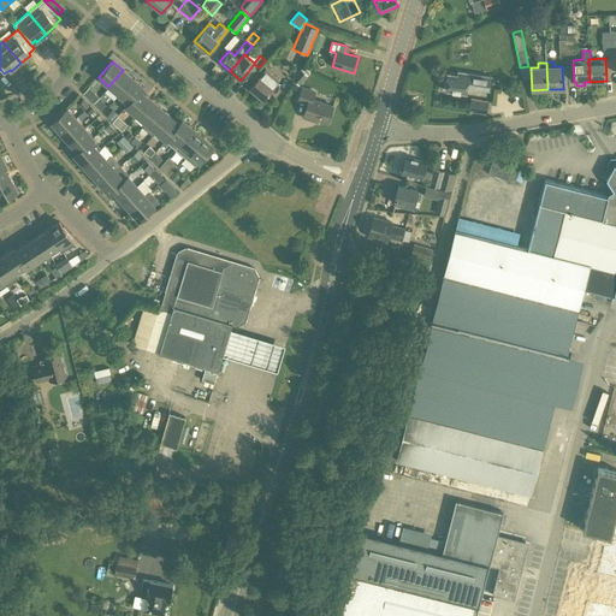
[(118,94),(132,78),(123,70),(108,87),(118,94)]
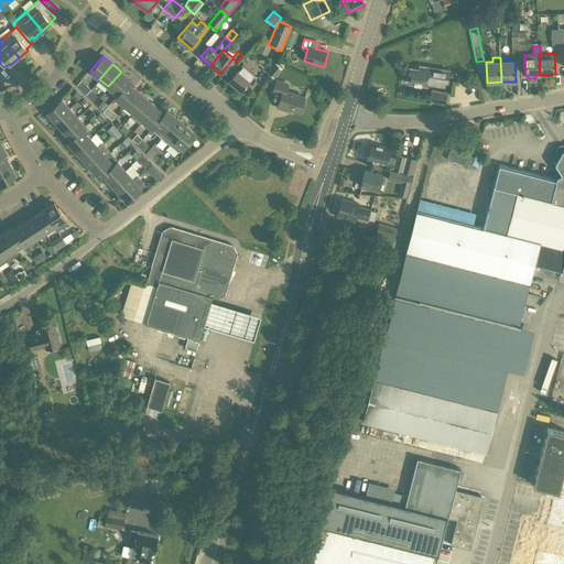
[(240,90),(255,74),(243,64),(229,80),(240,90)]
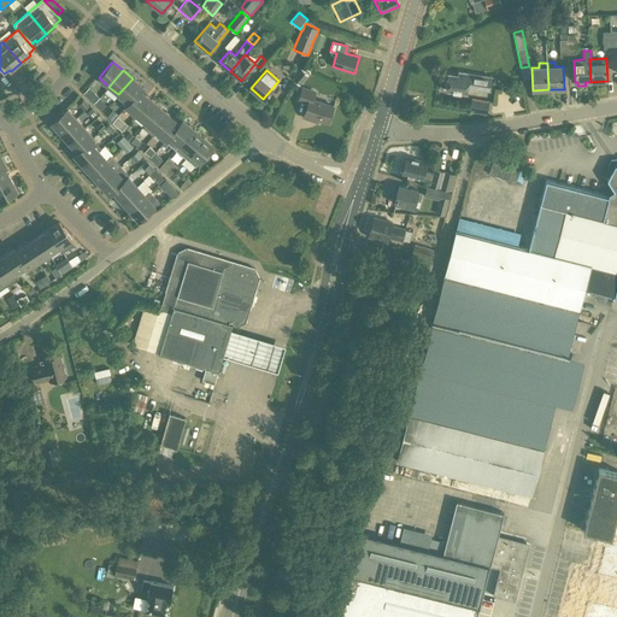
[(300,86),(307,75),(300,70),(293,80),(300,86)]
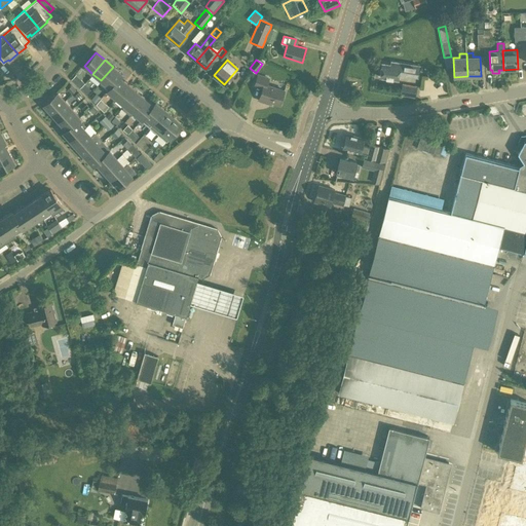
[(419,66),(391,62),(390,65),(381,64),(379,77),(399,80),(400,73),(418,76),(419,66)]
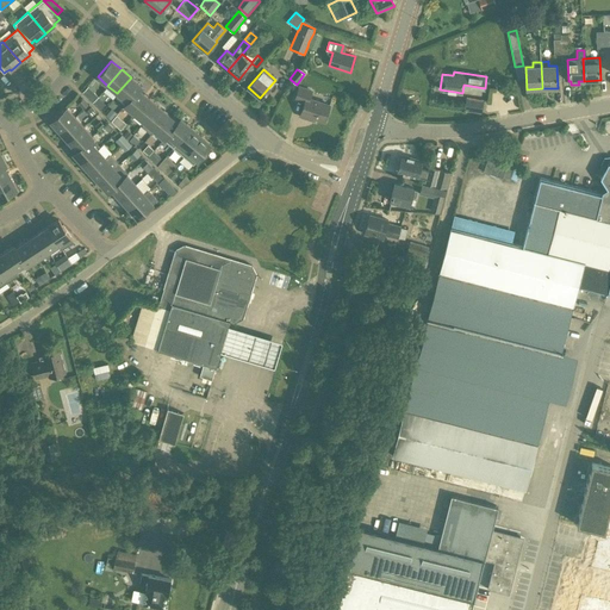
[(128,101),(138,89),(141,86),(131,78),(117,93),(128,101)]
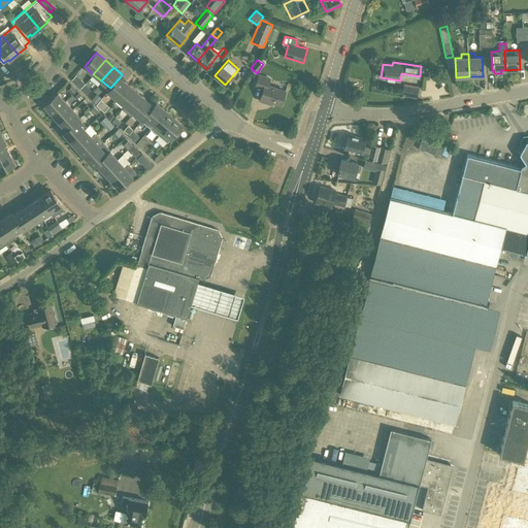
[(281,104),(286,91),(268,85),(269,79),(259,75),(255,86),(263,89),(259,100),(268,103),(268,101),(281,104)]
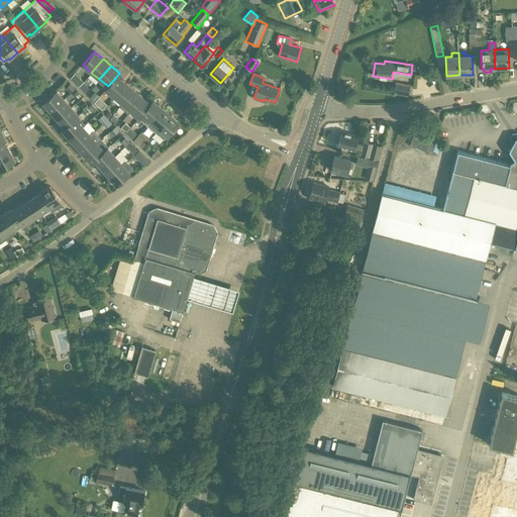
[(113,96),(125,83),(117,76),(108,86),(105,90),(113,96)]
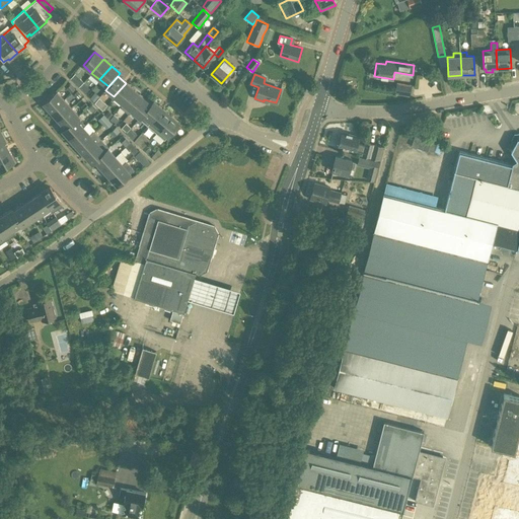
[(79,87),(83,82),(80,79),(75,83),(79,87)]
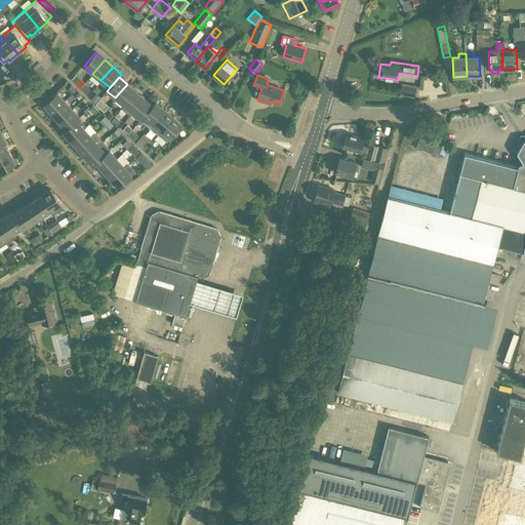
[(86,94),(91,89),(84,84),(80,89),(86,94)]
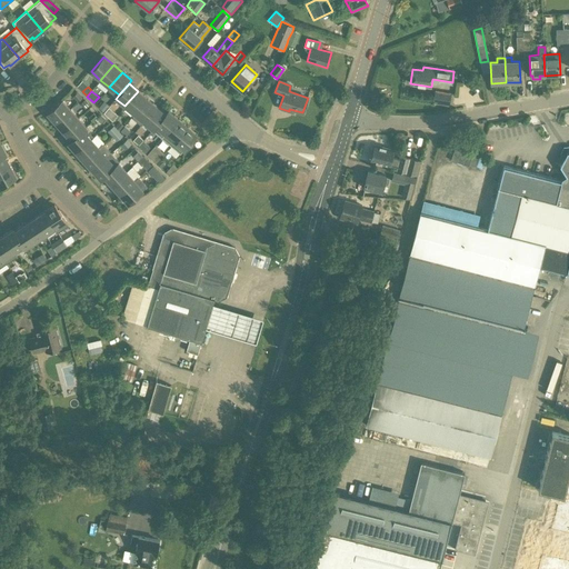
[(135,113),(147,99),(138,91),(125,106),(135,113)]
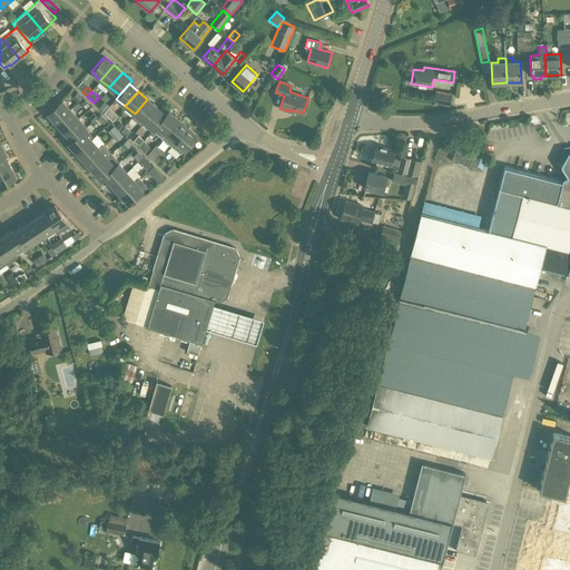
[(450,106),(452,94),(435,91),(434,104),(450,106)]
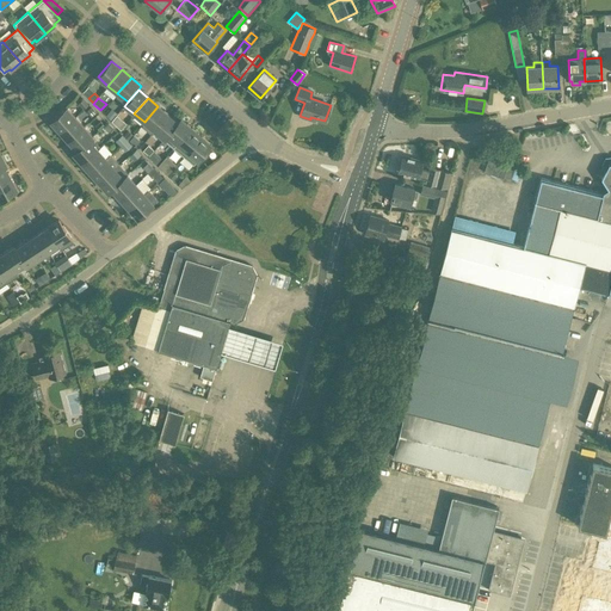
[(84,110),(88,105),(82,99),(78,104),(84,110)]
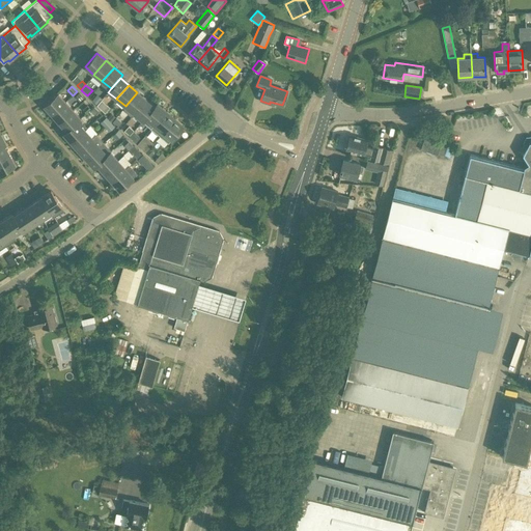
[(79,102),(84,98),(79,92),(75,96),(79,102)]
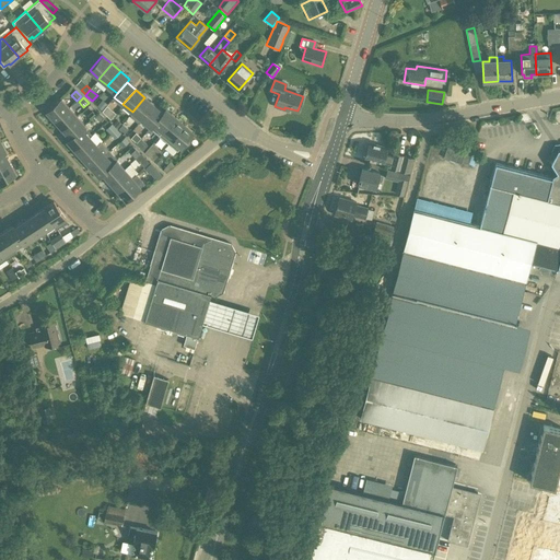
[(141,119),(153,105),(144,97),(132,112),(141,119)]
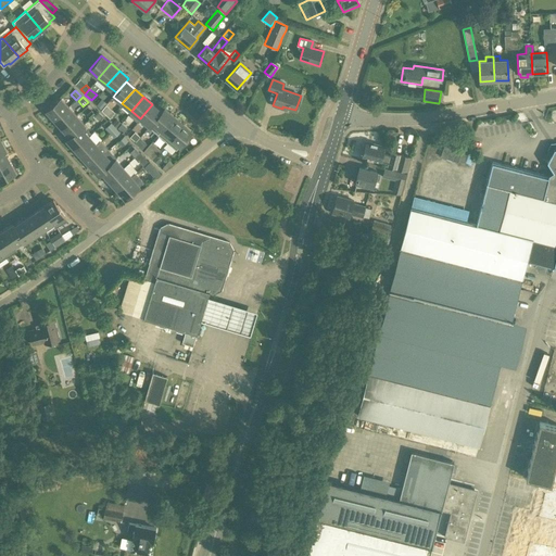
[(53,119),(68,106),(61,98),(46,111),(53,119)]
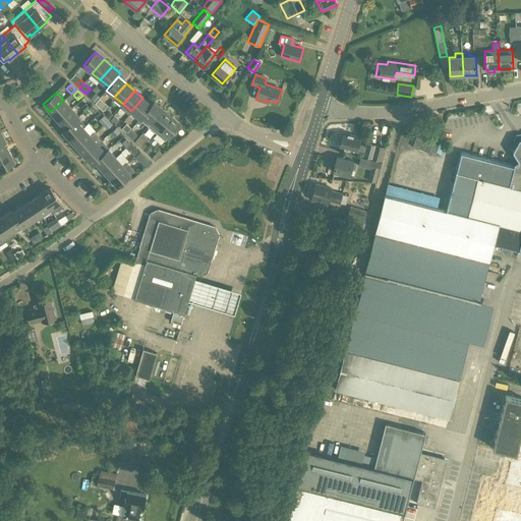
[(99,98),(95,94),(91,99),(95,103),(99,98)]
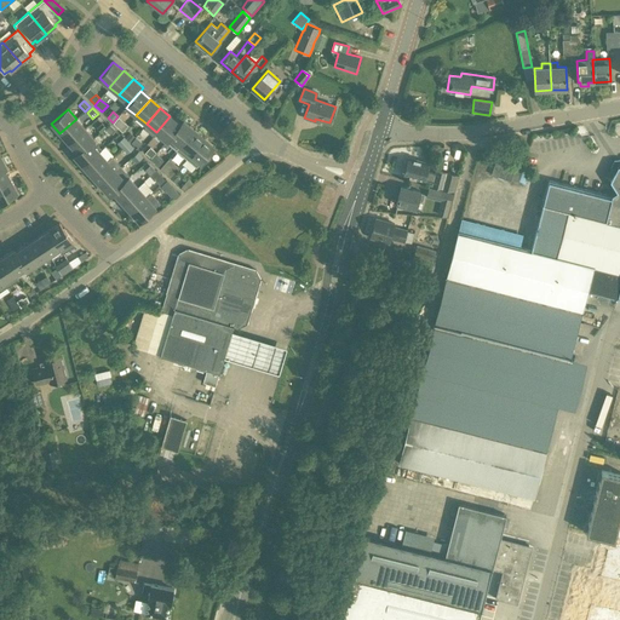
[(166,141),(179,125),(170,116),(156,132),(166,141)]
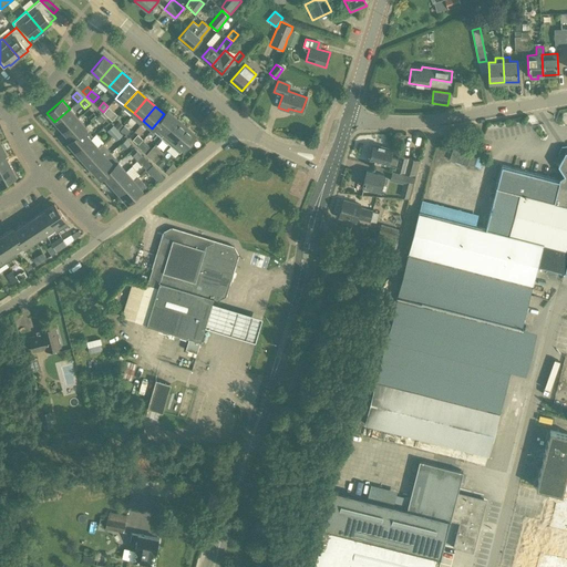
[(62,131),(78,117),(70,109),(54,122),(62,131)]
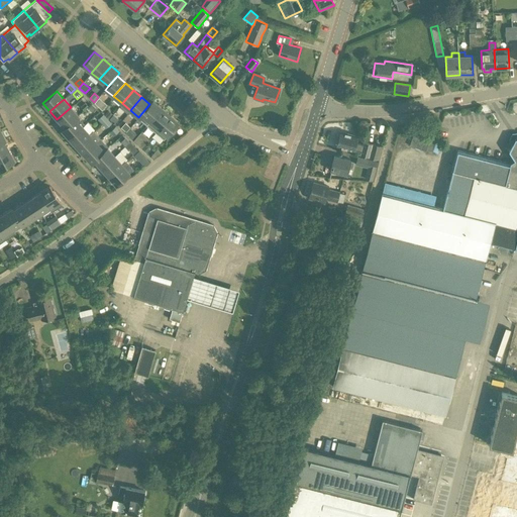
[(146,125),(162,107),(152,100),(149,104),(138,117),(137,118),(146,125)]
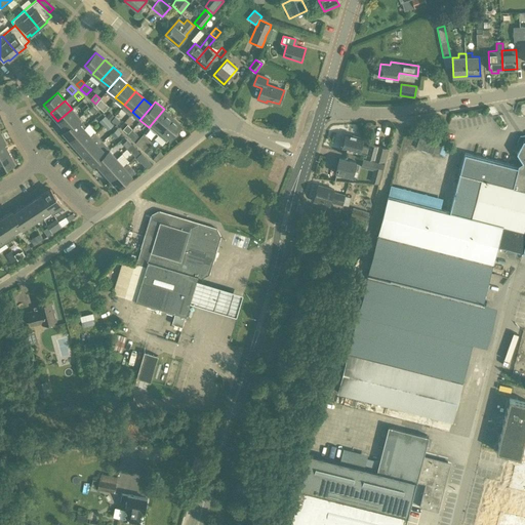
[(109,107),(105,103),(99,109),(104,112),(109,107)]
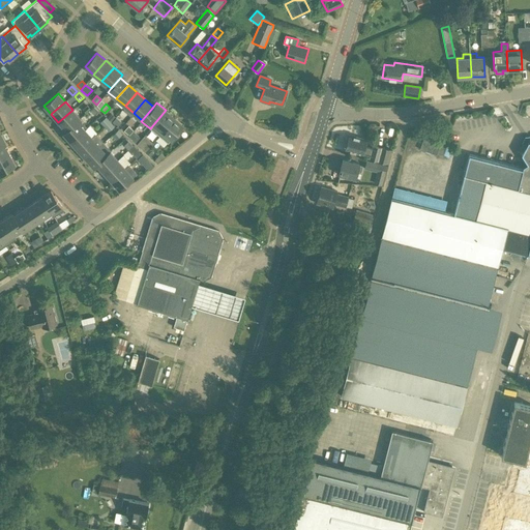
[(66,130),(79,119),(80,118),(72,110),(58,122),(66,130)]
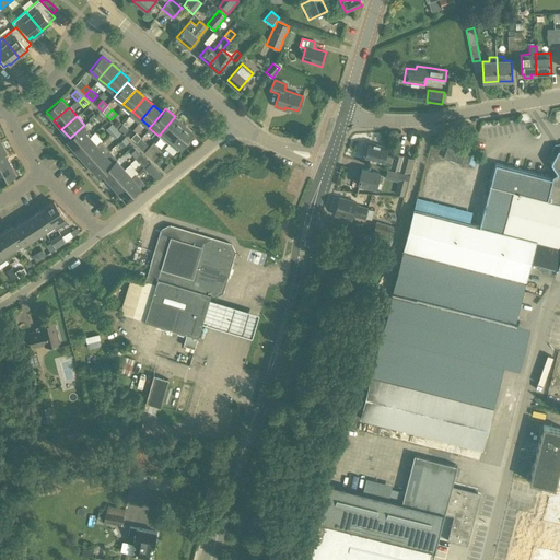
[(171,139),(184,124),(175,116),(159,136),(163,132),(171,139)]
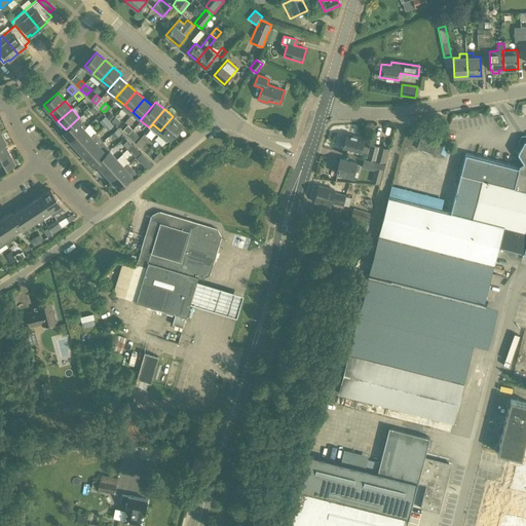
[(115,116),(110,112),(106,117),(111,121),(115,116)]
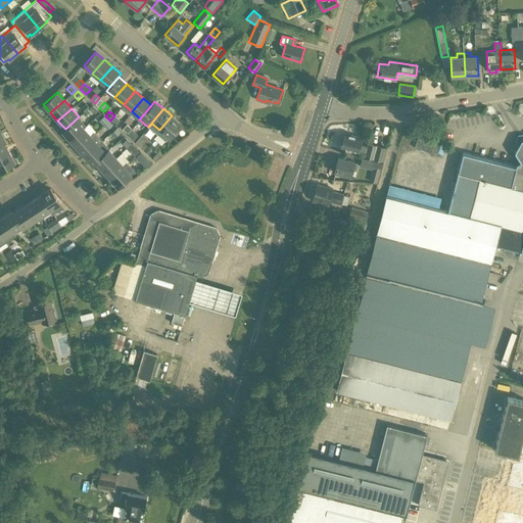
[(104,124),(108,121),(104,115),(99,121),(103,125),(104,124)]
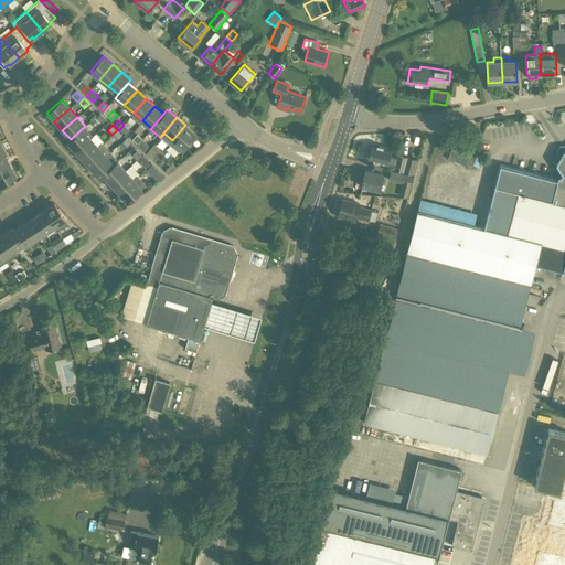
[(185,125),(172,140),(182,148),(195,134),(185,125)]
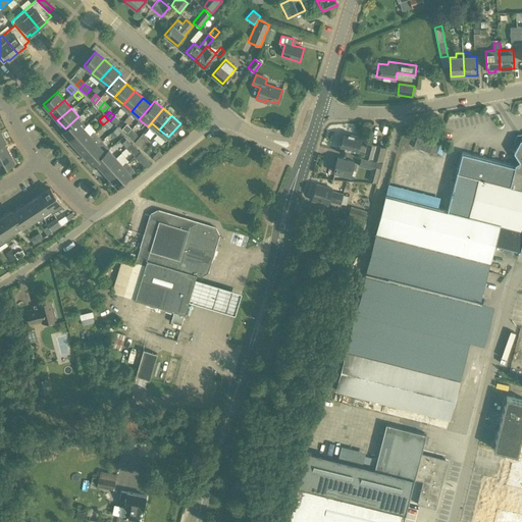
[(115,125),(119,120),(114,116),(110,120),(115,125)]
